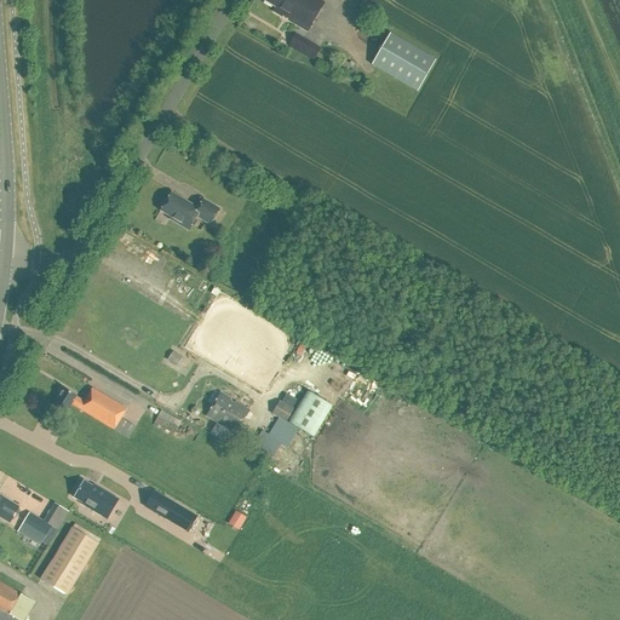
[(325,3),(319,0),(264,0),(264,3),(274,9),(273,12),(306,33),(325,3)]
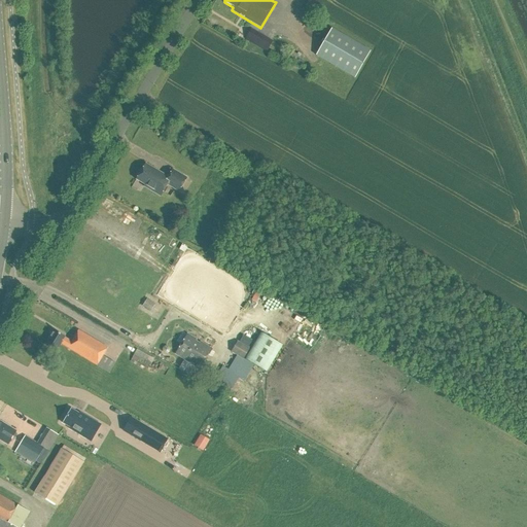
[(331,28),(315,56),(354,79),(371,50),(331,28)]
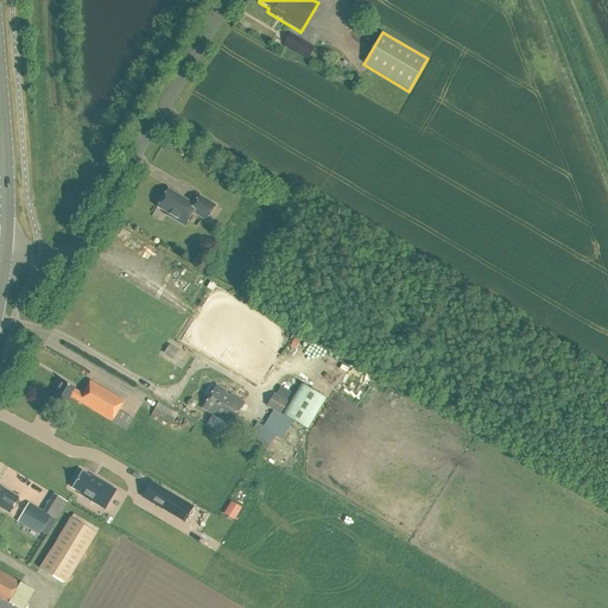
[(310,61),(316,51),(290,37),(285,45),(310,61)]
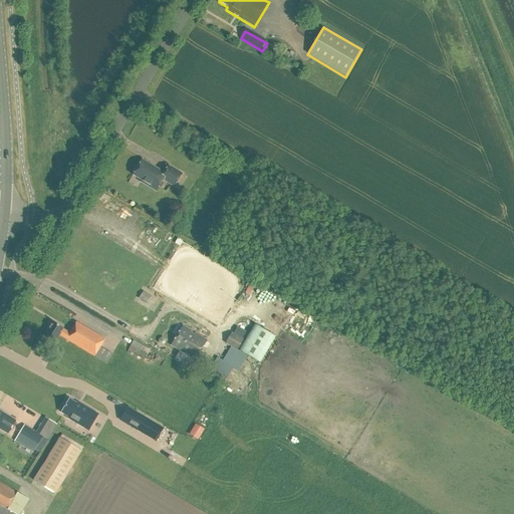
[(278,59),(284,63),(289,56),(291,57),(293,54),(290,52),(289,53),(284,50),(278,59)]
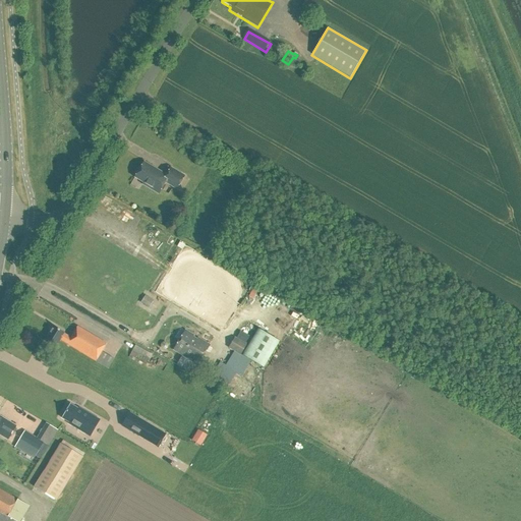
[(176,189),(184,176),(171,168),(166,175),(143,162),(141,167),(138,167),(135,172),(136,175),(134,178),(143,183),(142,185),(158,194),(165,183),(176,189)]
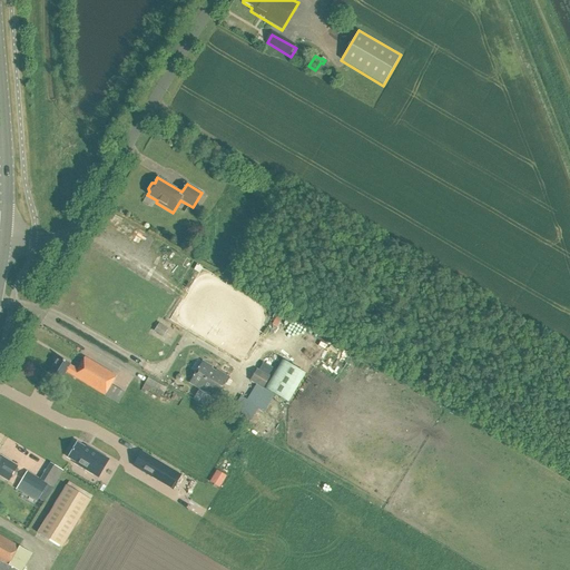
[(154,332),(163,337),(168,328),(160,323),(154,332)]
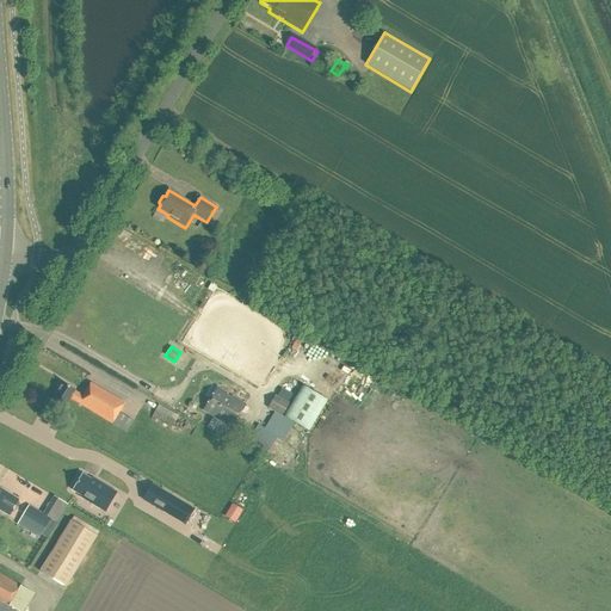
[(127,433),(134,423),(118,413),(124,403),(91,383),(82,396),(75,392),(62,383),(51,401),(65,409),(71,400),(127,433)]
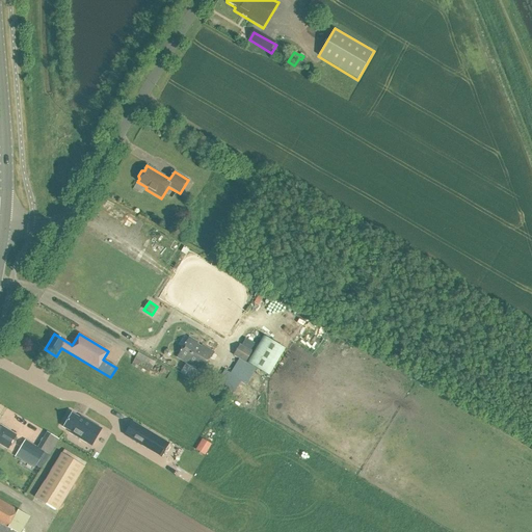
[(189,338),(177,357),(202,373),(214,352),(189,338)]
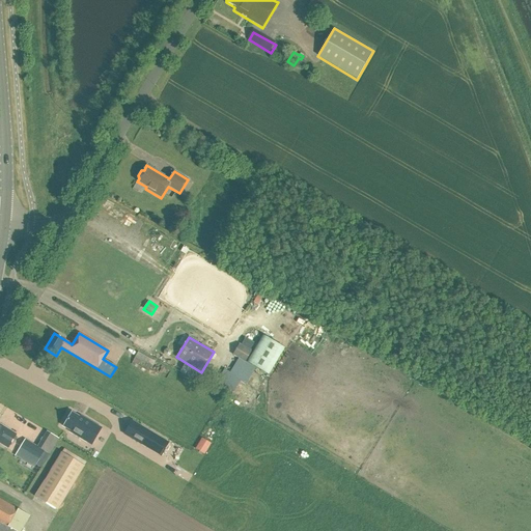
[(250,351),(254,343),(246,338),(241,345),(250,351)]
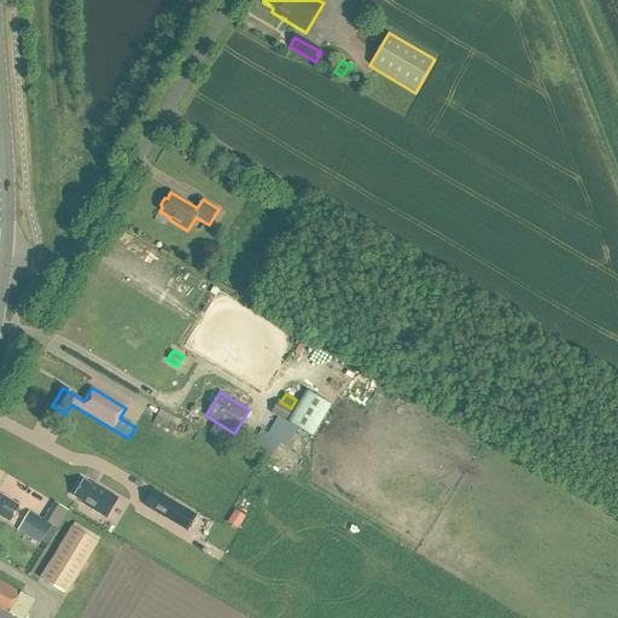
[(293,425),(303,409),(313,415),(321,402),(316,400),(316,398),(310,395),(307,400),(301,396),(292,409),(285,423),(290,425),(291,424),(293,425)]
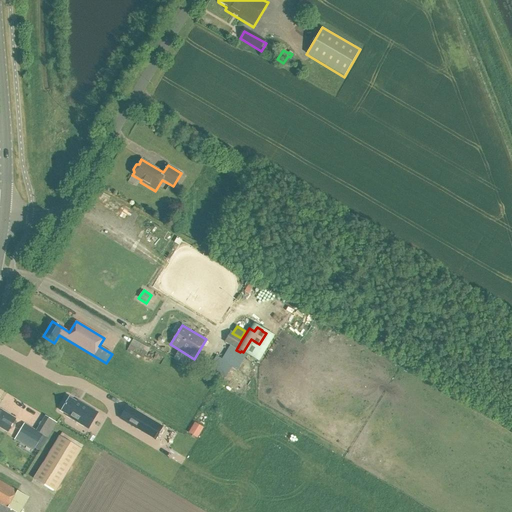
[(236,350),(242,339),(241,338),(232,333),(231,332),(224,343),(235,349),(236,350)]
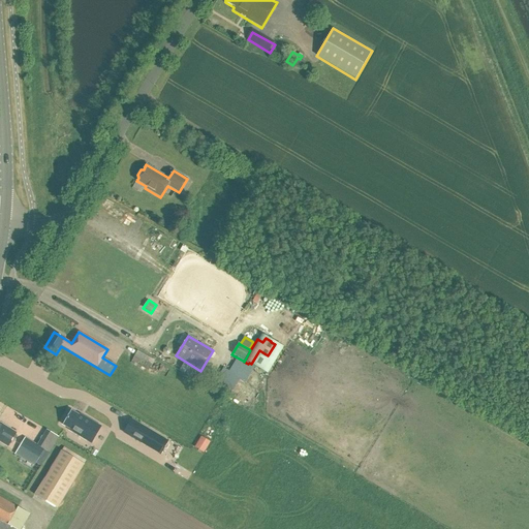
[(259,369),(268,355),(259,350),(251,364),(259,369)]
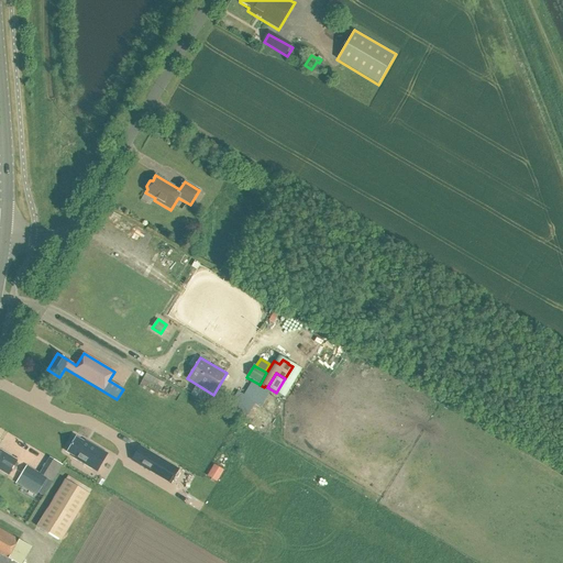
[(164,384),(146,374),(139,386),(145,390),(148,383),(153,385),(154,384),(162,388),(164,384)]
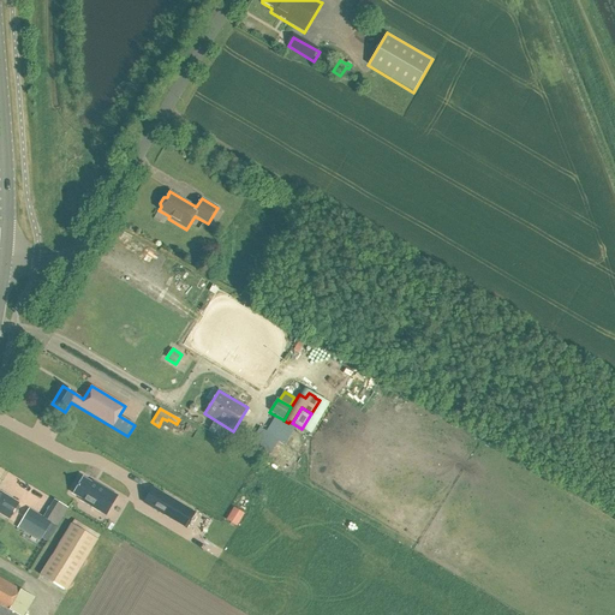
[(284,445),(292,430),(286,428),(288,423),(284,421),(282,419),(278,428),(272,424),(269,427),(267,433),(262,429),(254,445),(269,455),(279,441),(284,445)]
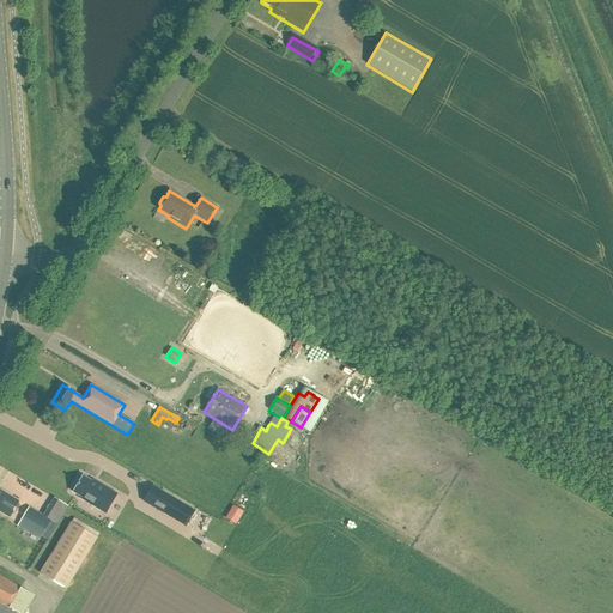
[(268,454),(253,443),(248,441),(243,449),(263,461),(268,454)]
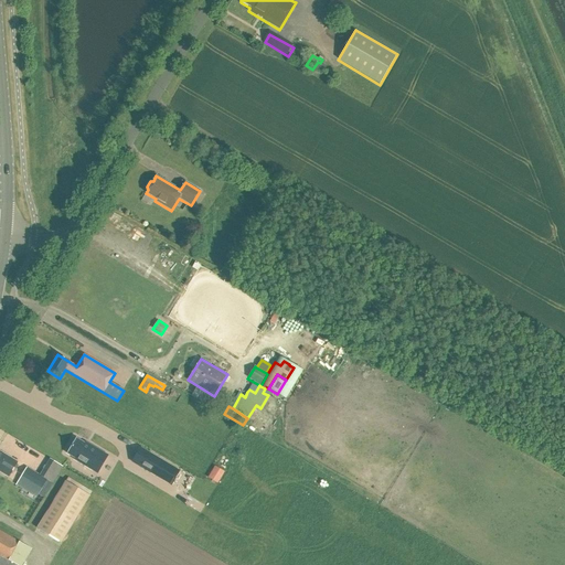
[(89,447),(76,438),(66,454),(75,459),(74,460),(93,471),(103,452),(91,445),(89,447)]
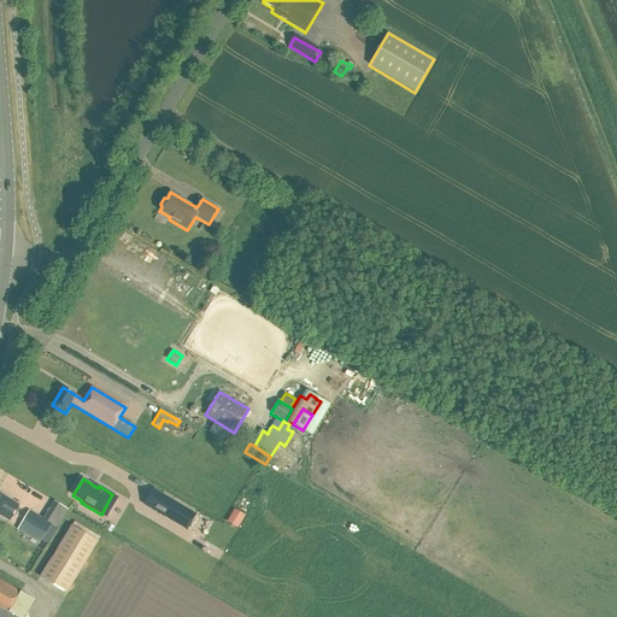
[(148,485),(141,498),(172,516),(180,503),(148,485)]
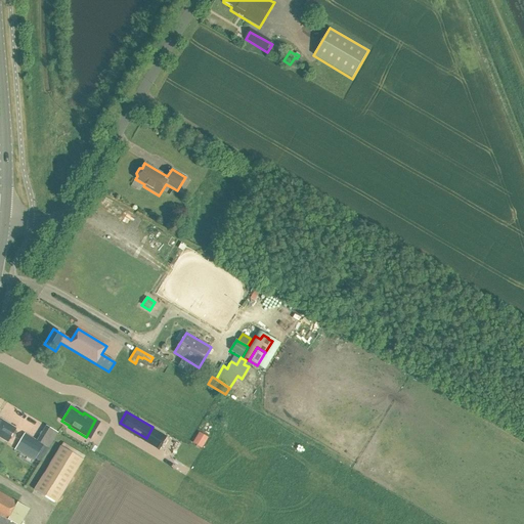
[(0,438),(7,443),(16,429),(0,419),(0,438)]
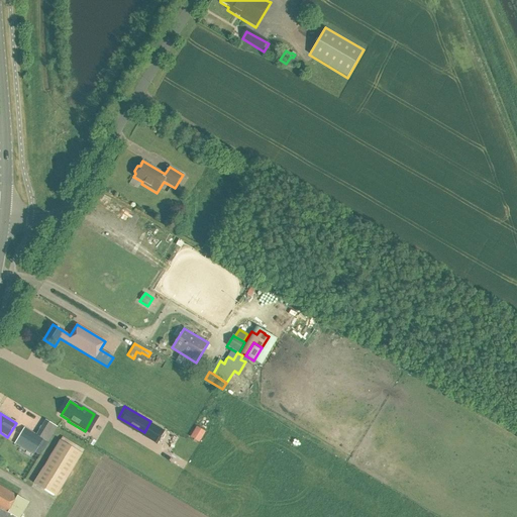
[(198,425),(191,436),(200,442),(207,431),(198,425)]
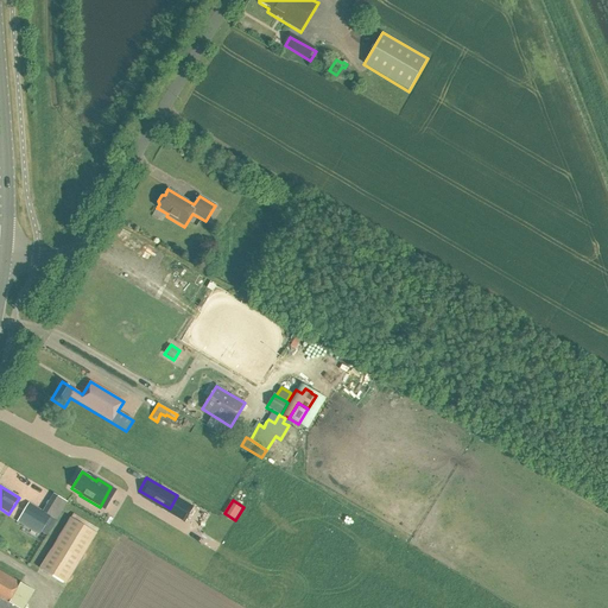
[(43,512),(29,504),(21,515),(43,529),(40,533),(46,537),(56,520),(43,512)]
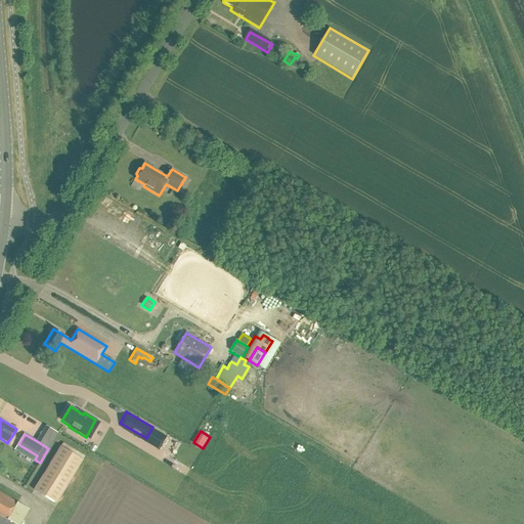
[(56,505),(84,461),(83,460),(85,456),(63,443),(61,446),(60,446),(34,490),(56,505)]
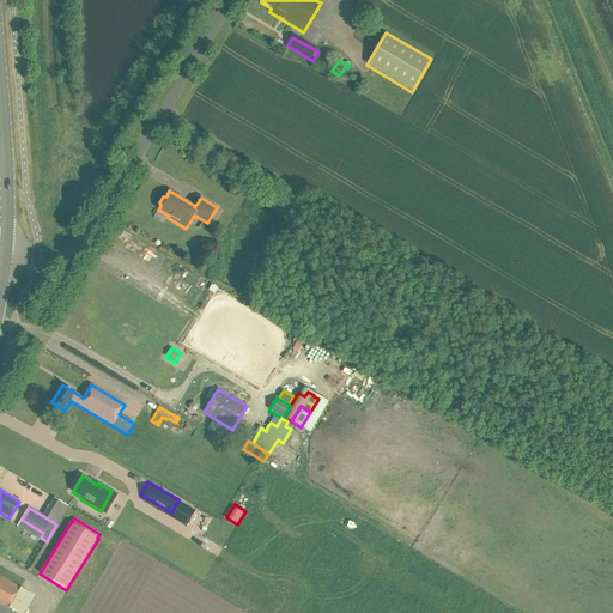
[(0,605),(8,610),(20,588),(0,576),(0,605)]
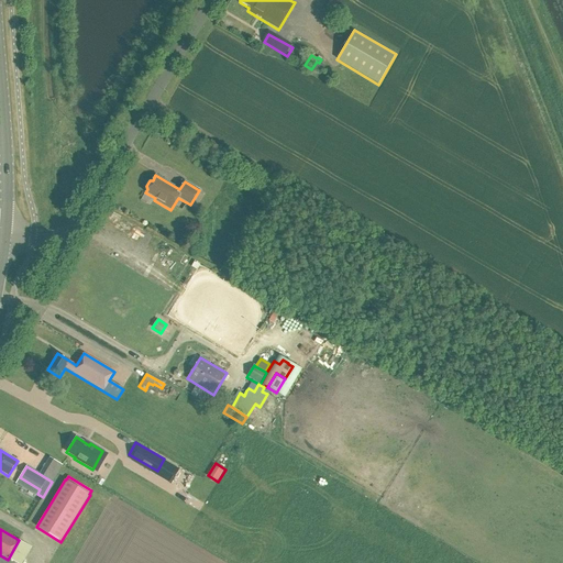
[(13,562),(22,562),(32,547),(19,540),(8,560),(13,562)]
